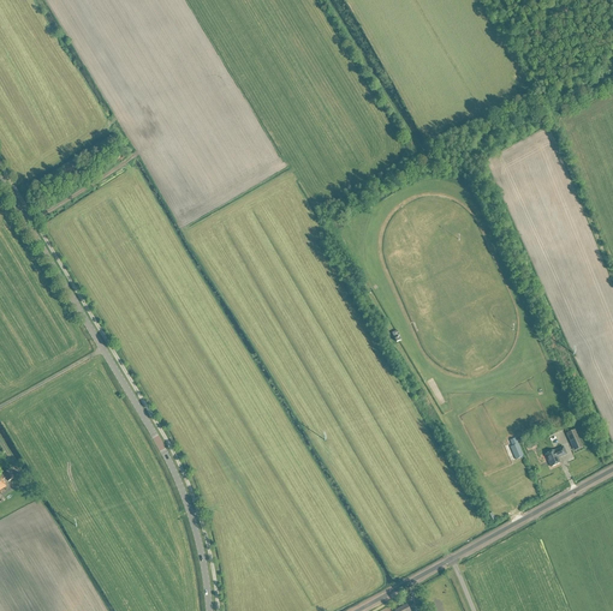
[(394,340),(399,337),(394,328),(390,330),(394,340)]
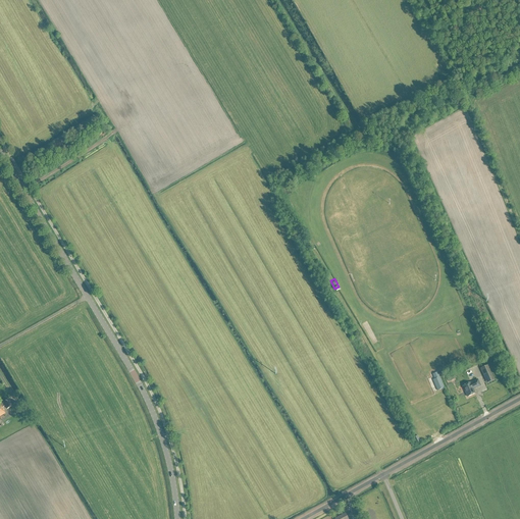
[(485,362),(478,366),(485,380),(492,377),(485,362)]
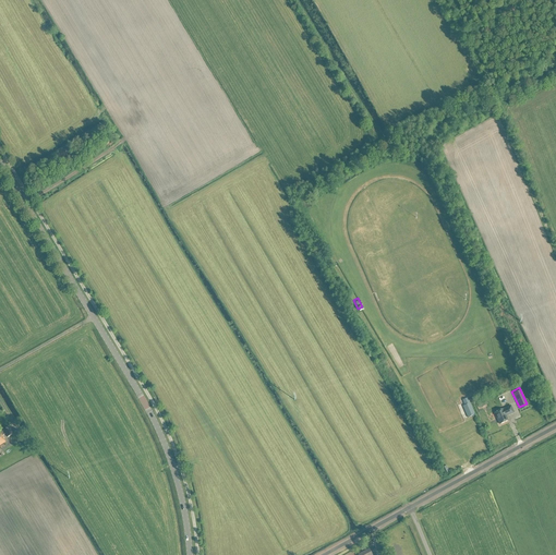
[(462,402),(460,403),(466,414),(473,412),(468,400),(467,398),(472,396),(471,393),(466,395),(460,397),(462,402)]
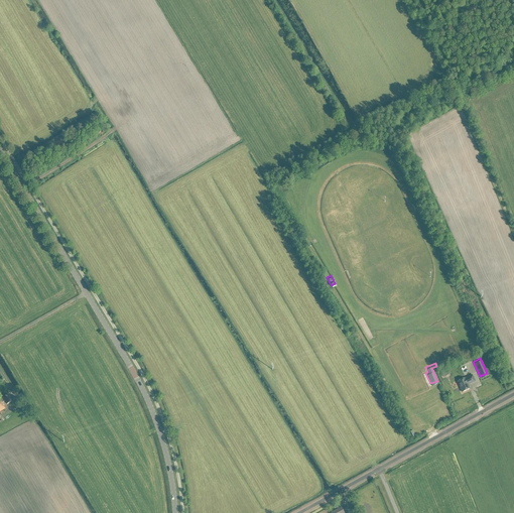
[(463,375),(456,379),(460,389),(468,386),(466,382),(473,379),(471,372),(464,375),(463,375)]
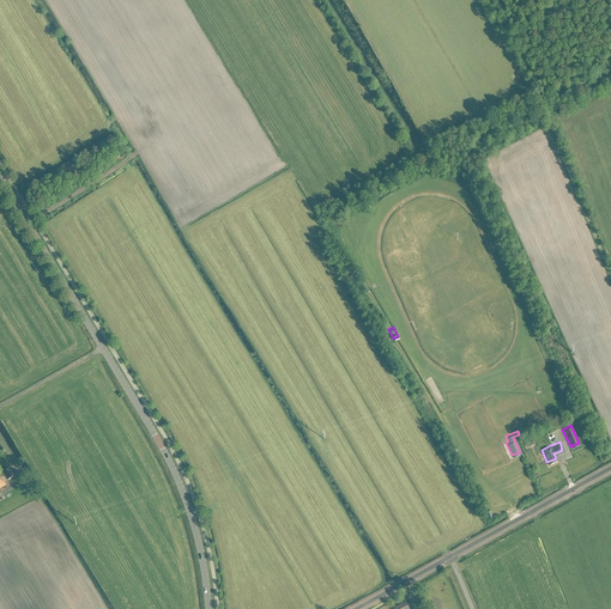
[(6,476),(12,474),(7,466),(1,470),(0,470),(0,483),(4,482),(0,475),(4,473),(6,476)]
